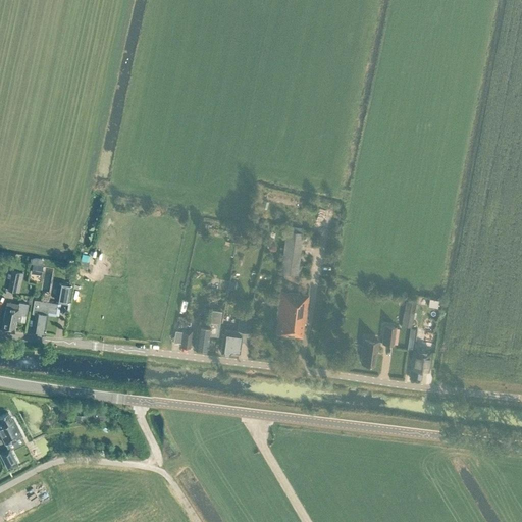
[(297,275),(302,235),(285,232),(280,273),(297,275)]
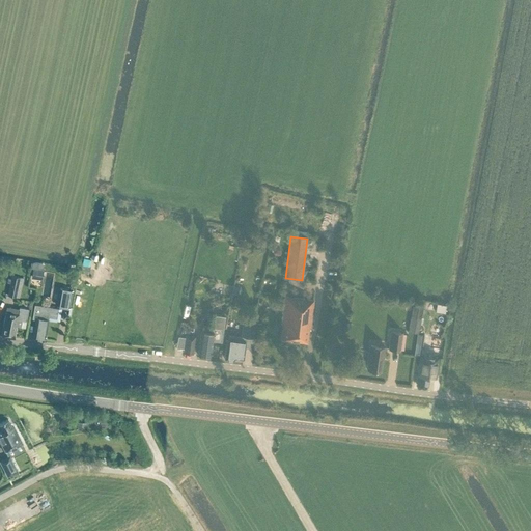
[(44,269),(32,267),(31,277),(42,279),(44,269)]
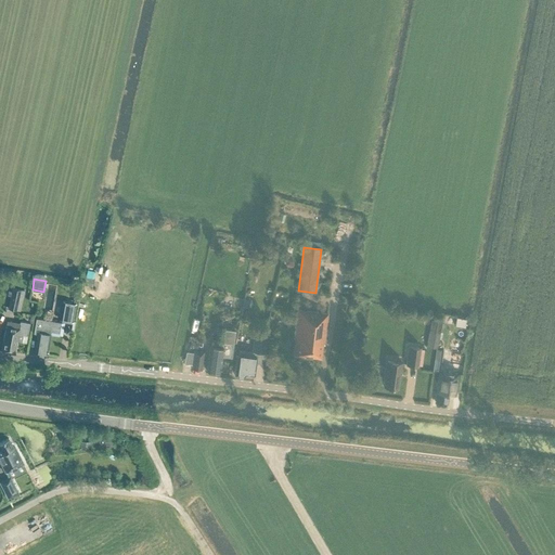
[(8,307),(20,309),(24,289),(12,287),(8,307)]
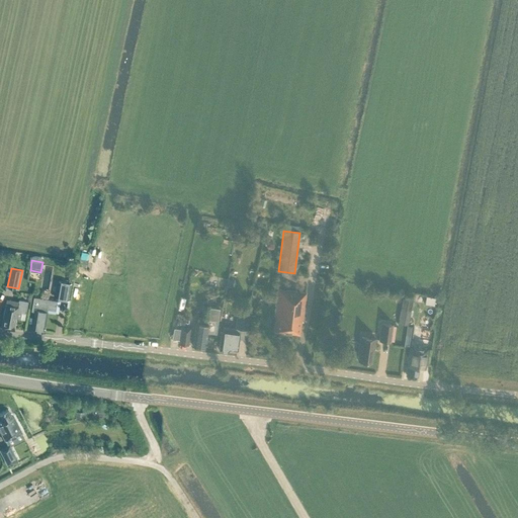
[(68,298),(71,282),(59,280),(56,296),(68,298)]
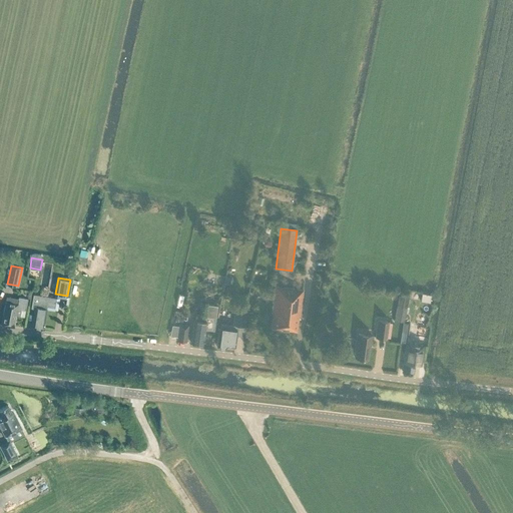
[(300,319),(303,290),(275,287),(272,314),(274,314),(272,328),(297,331),(298,319),(300,319)]
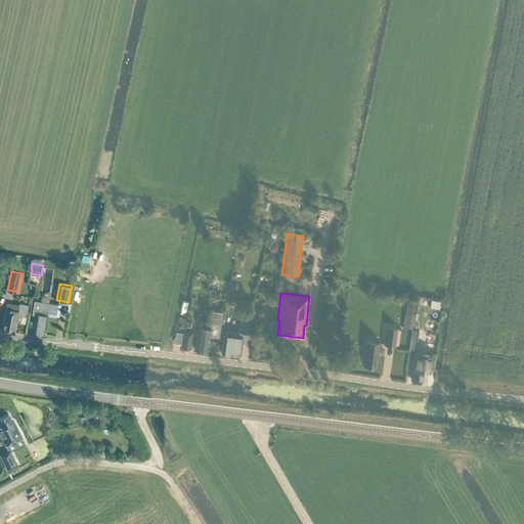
[(34,299),(32,313),(36,314),(33,333),(44,335),(48,312),(55,313),(57,303),(39,300),(34,299)]
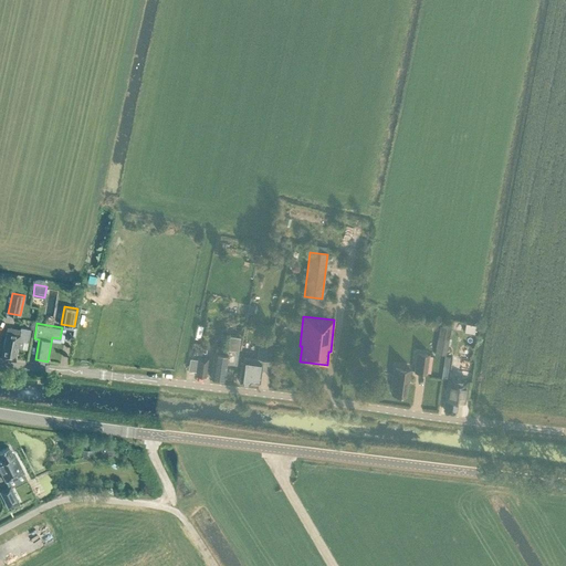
[(465,324),(464,332),(474,334),(475,325),(465,324)]
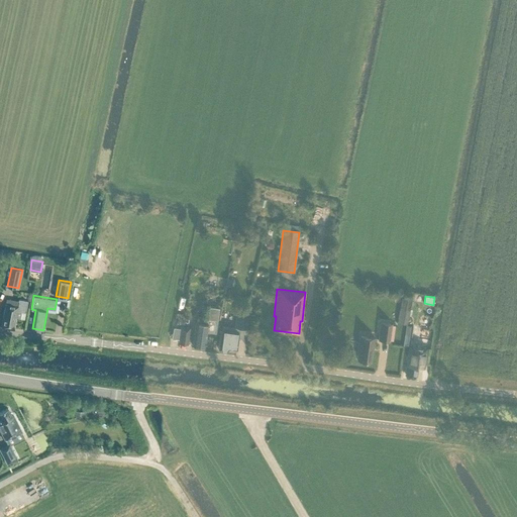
[(407,324),(412,300),(402,298),(398,323),(407,324)]
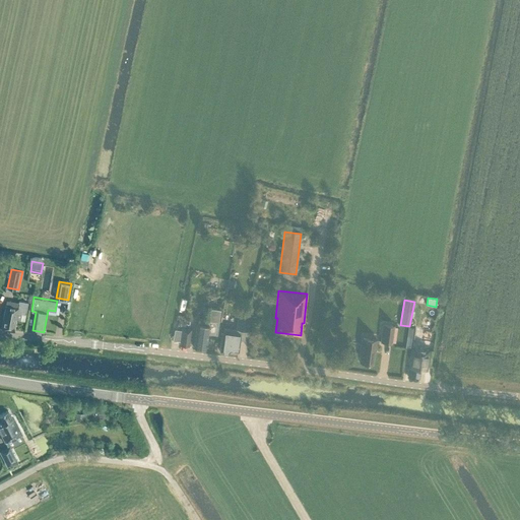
[(5,305),(1,328),(13,330),(15,318),(19,319),(20,313),(24,313),(26,303),(18,301),(17,303),(6,301),(5,305)]
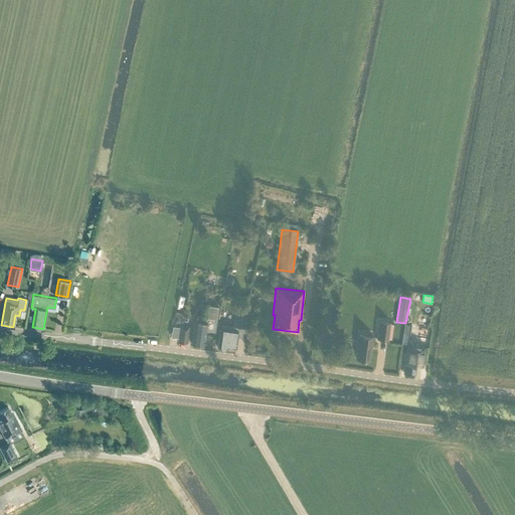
[(195,321),(191,344),(203,346),(206,331),(215,332),(218,307),(208,306),(206,317),(198,315),(197,321),(195,321)]
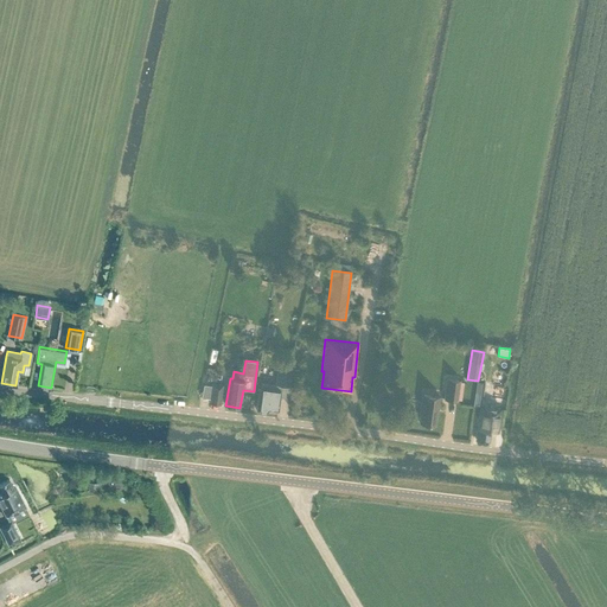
[(288,387),(291,368),(282,366),(280,385),(288,387)]
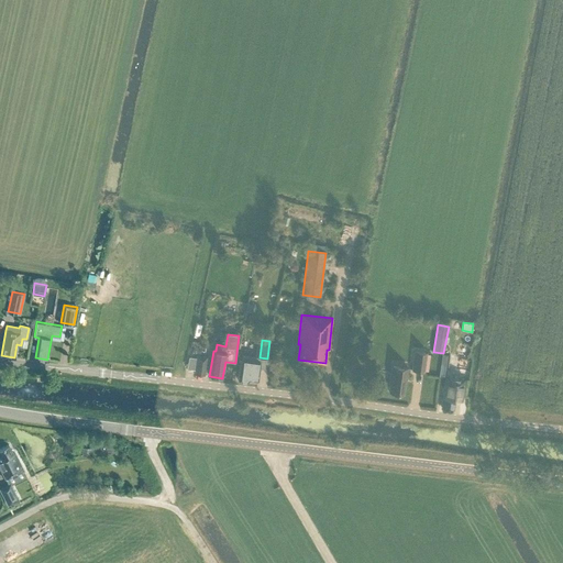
[(412,370),(424,372),(427,352),(415,351),(412,370)]
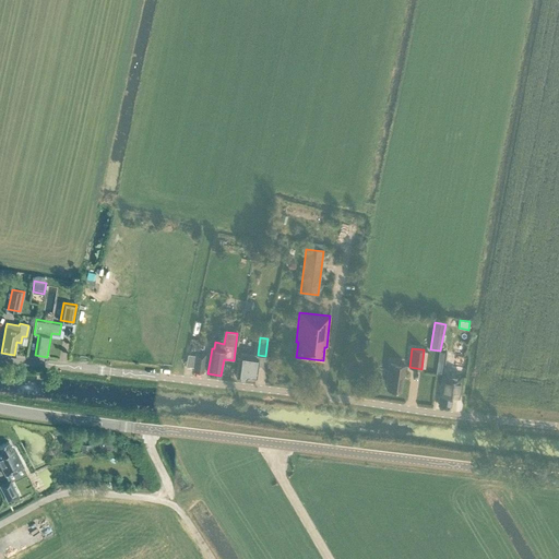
[(437,375),(442,376),(447,352),(440,351),(437,375)]
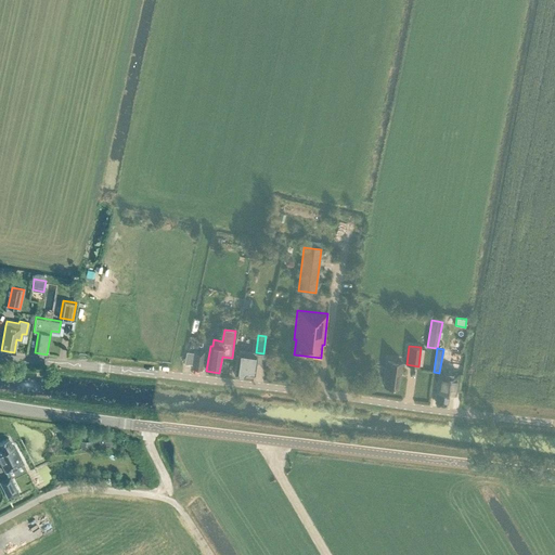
[(202,370),(204,352),(194,351),(192,369),(202,370)]
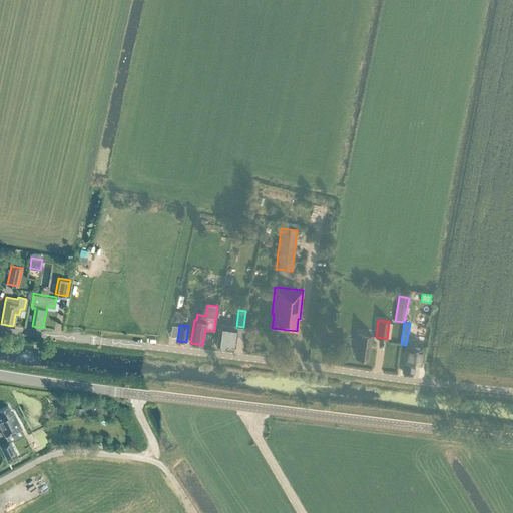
[(219,327),(219,330),(219,331),(218,331),(218,332),(216,346),(225,348),(225,346),(234,347),(237,328),(230,327),(230,329),(219,327)]
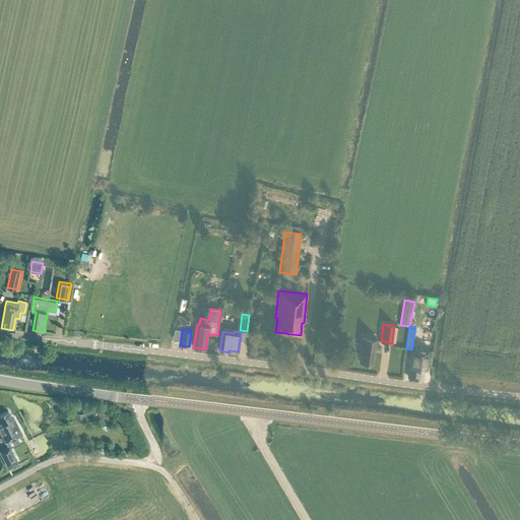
[(375,355),(377,340),(362,338),(360,353),(361,353),(360,362),(373,364),(374,355),(375,355)]
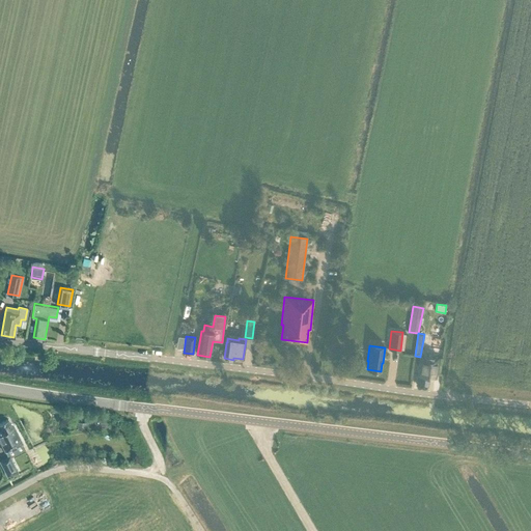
[(416,384),(428,385),(429,376),(437,378),(439,358),(424,356),(423,361),(419,361),(416,384)]
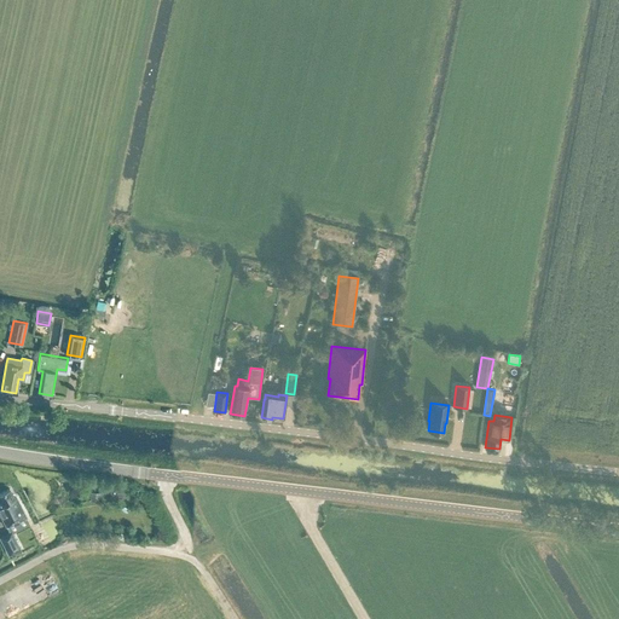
[(0,513),(6,525),(25,515),(16,495),(13,496),(10,487),(0,491),(0,499),(0,501),(0,513)]
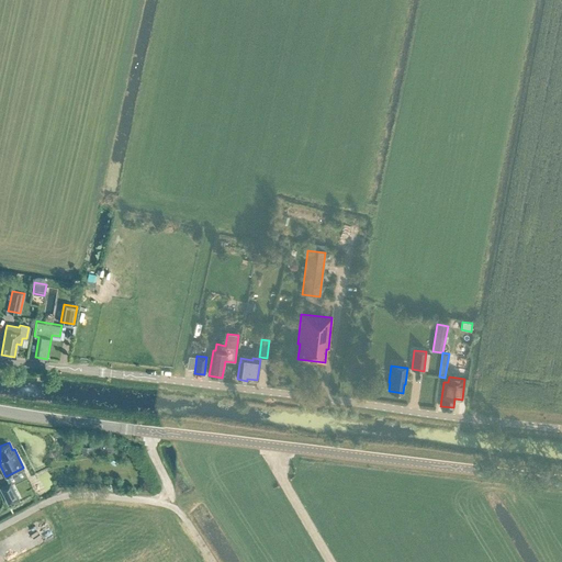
[(41,468),(35,470),(41,484),(46,482),(41,468)]
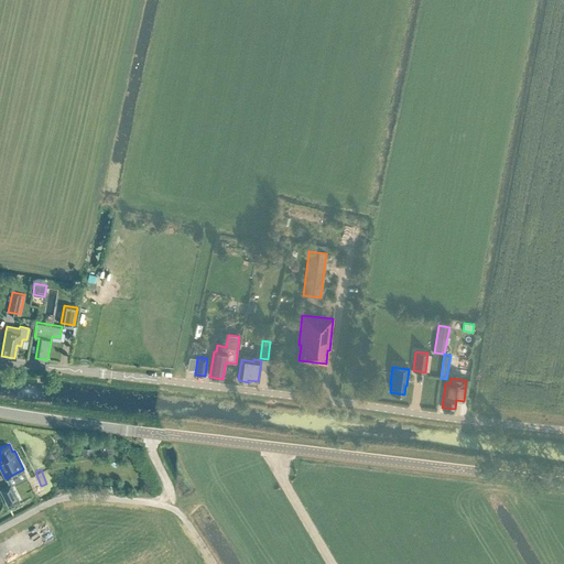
[(18,499),(10,484),(0,488),(8,503),(18,499)]
